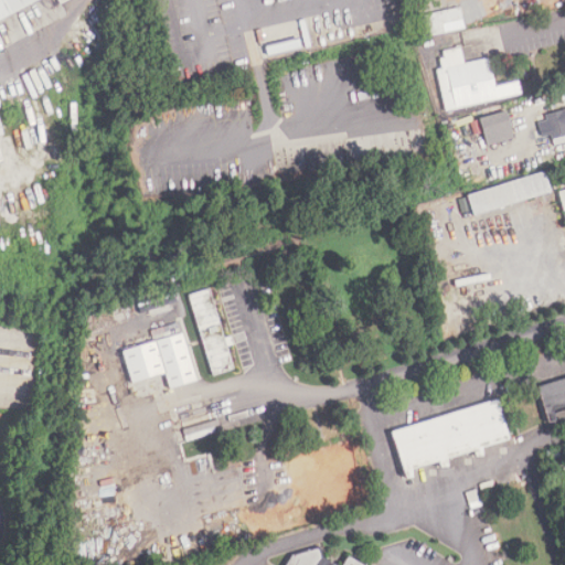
[(0,0),(0,22),(41,0),(59,0),(61,2),(64,0),(0,0)]
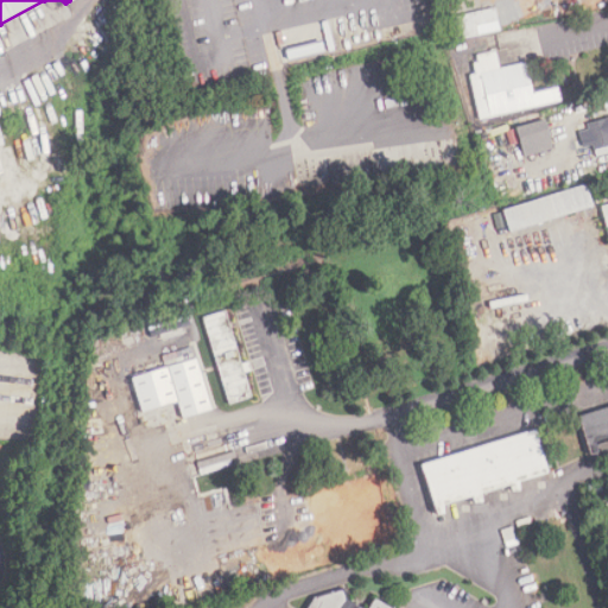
[(451,18),(457,40),(502,30),(496,7),(451,18)]
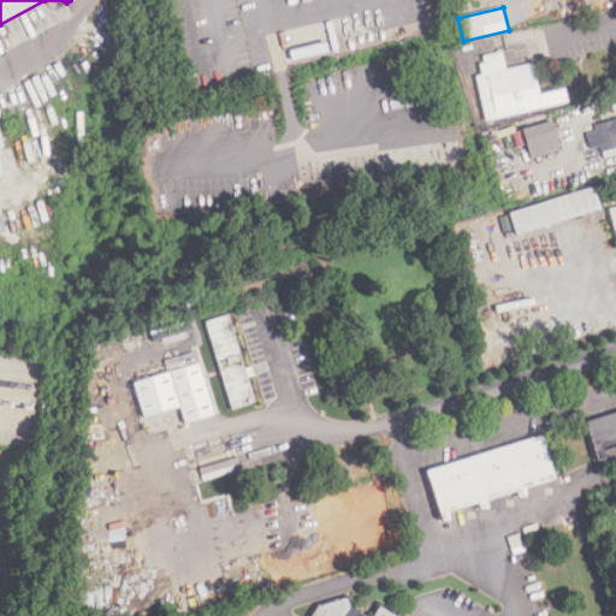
[(568,104),(564,88),(538,93),(533,63),(504,67),(502,51),(479,54),(481,73),(475,75),(484,119),(568,104)]
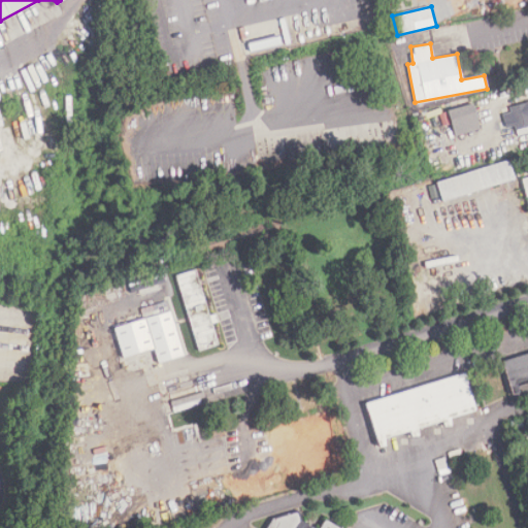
[(503,120),(505,128),(514,126),(515,130),(527,126),(527,100),(508,106),(512,118),(503,120)]
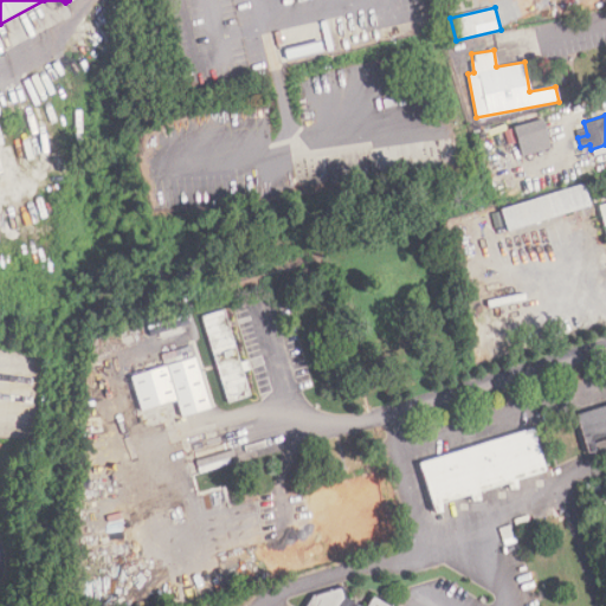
[(515,128),(521,146),(550,137),(545,120),(515,128)]
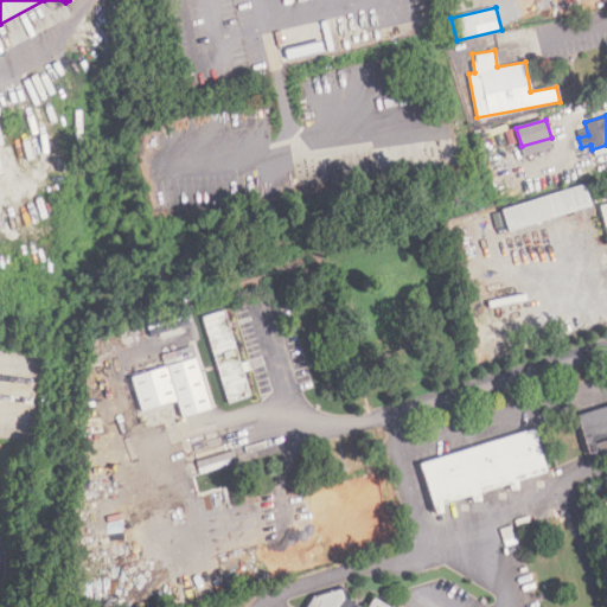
[(503,212),(510,232),(594,206),(588,185),(503,212)]
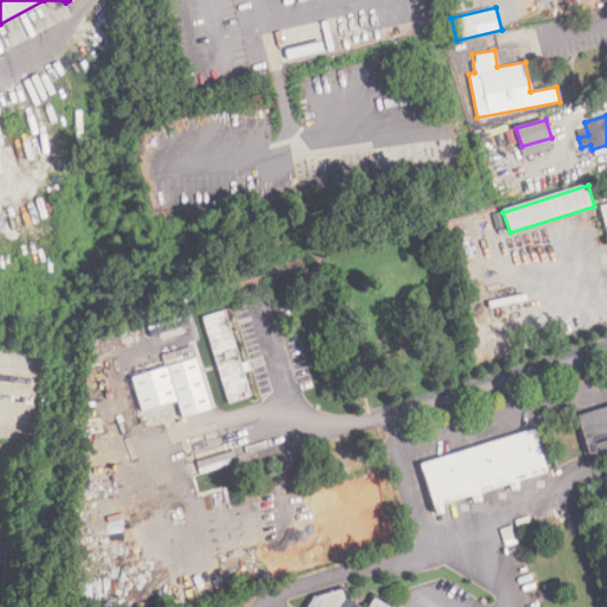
[(203,315),(227,402),(250,396),(227,308),(203,315)]
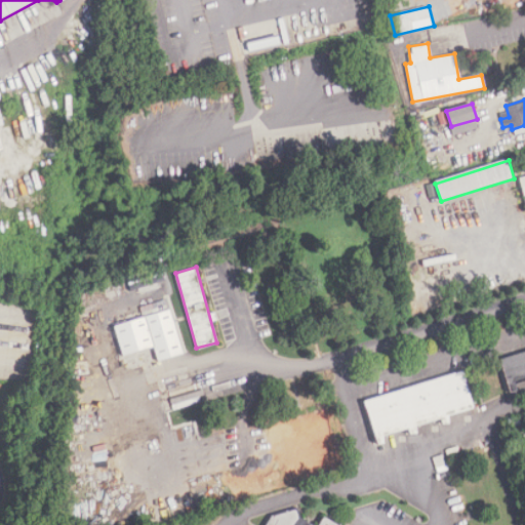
[(112,325),(122,355),(151,346),(157,363),(186,353),(170,306),(112,325)]
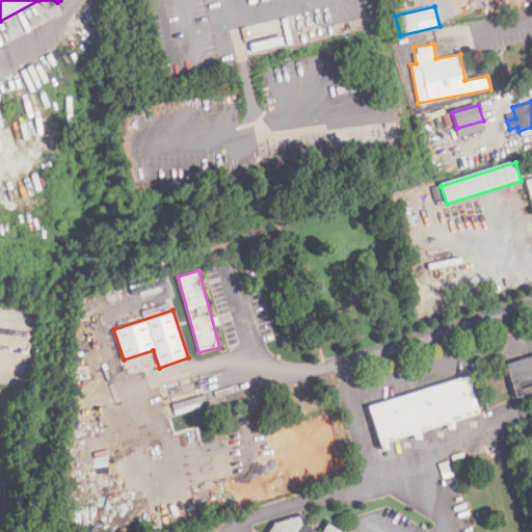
[(531,354),(504,364),(513,394),(531,388),(531,354)]
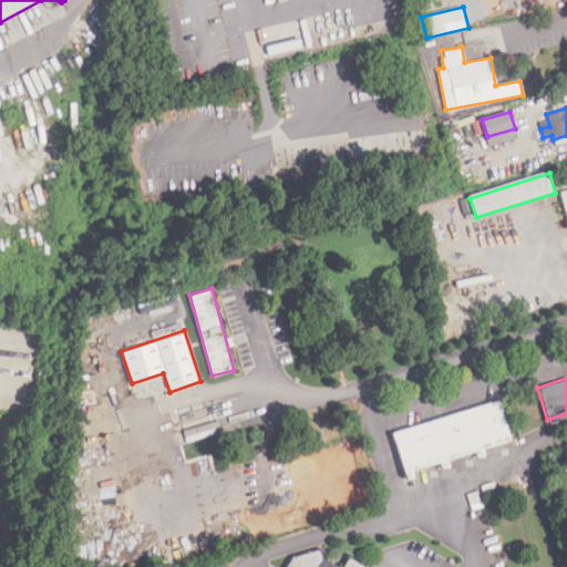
[(390,432),(404,481),(411,482),(412,472),(435,466),(436,471),(446,468),(443,457),(474,451),(474,460),(483,460),(483,450),(509,442),(497,400),(390,432)]
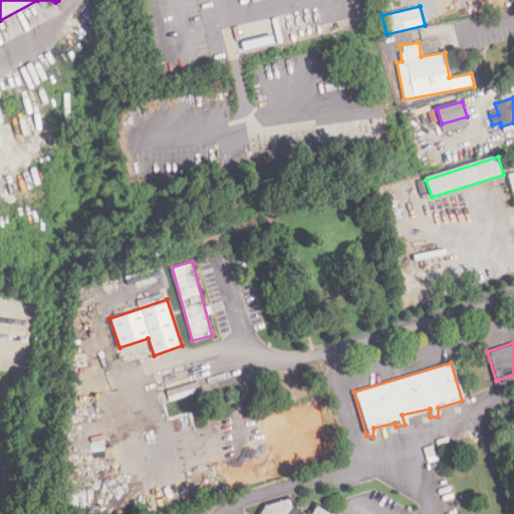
[(265,505),(259,513),(329,513),(316,506),(310,513),(301,513),(291,508),(289,496),(265,505)]
